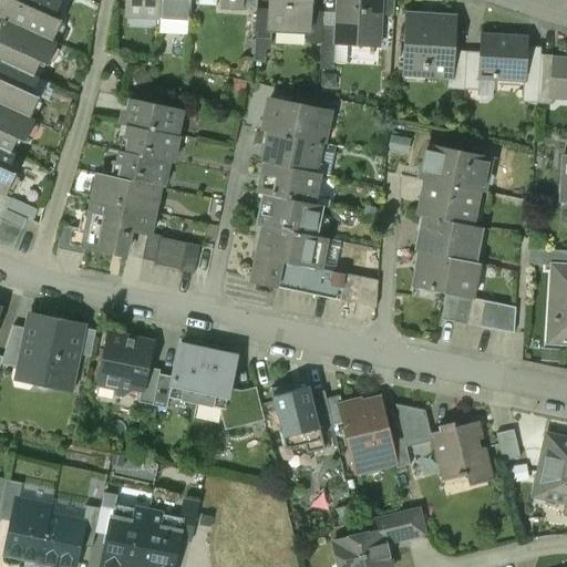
[(0,19),(2,20),(53,42),(63,21),(57,18),(18,0),(6,0),(0,12),(0,19)]
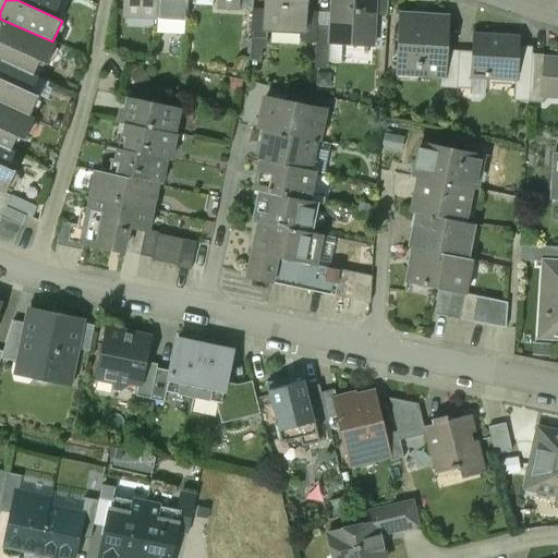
[(62,2),(57,0),(17,0),(56,17),(62,2)]
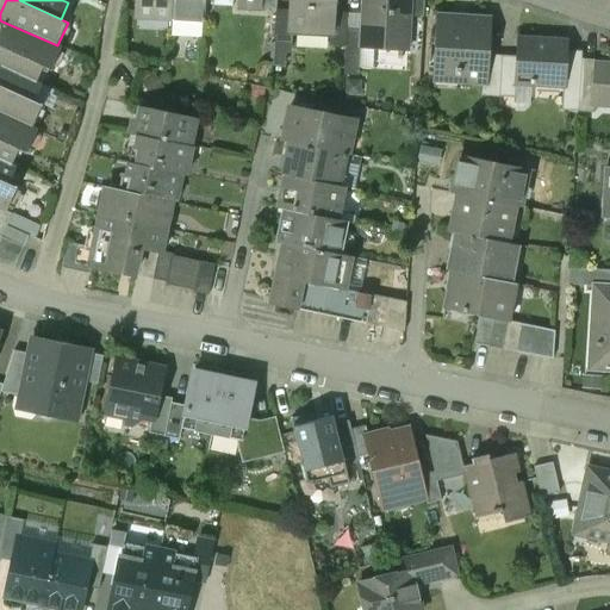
[(170,16),(170,0),(138,0),(138,17),(170,18),(170,16)]
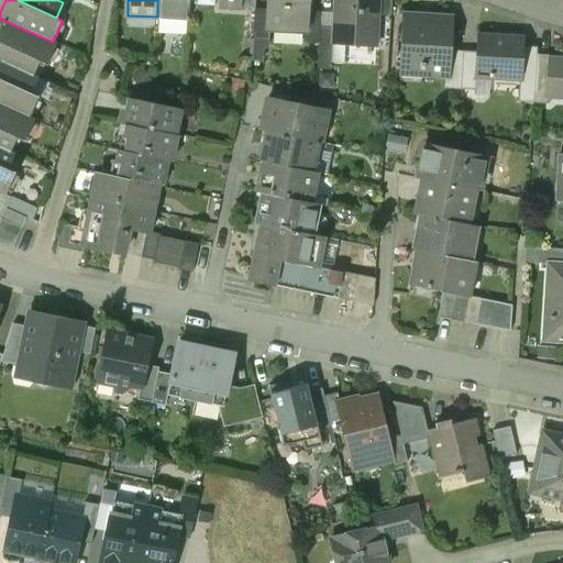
[(157,0),(157,14),(188,15),(188,0),(157,0)]
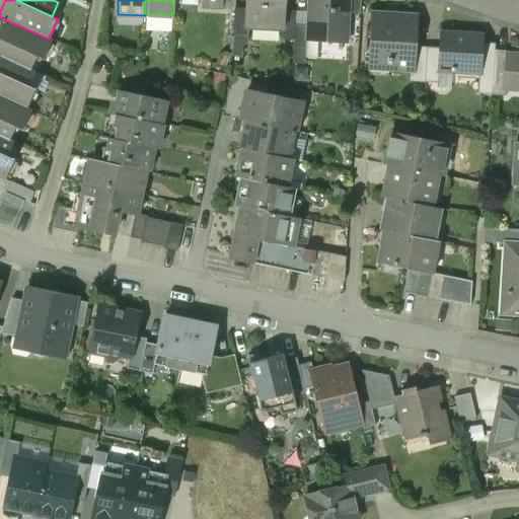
[(284,11),(284,0),(247,0),(247,10),(246,24),(248,24),(248,26),(262,27),(263,24),(281,25),(283,26),(284,11)]
